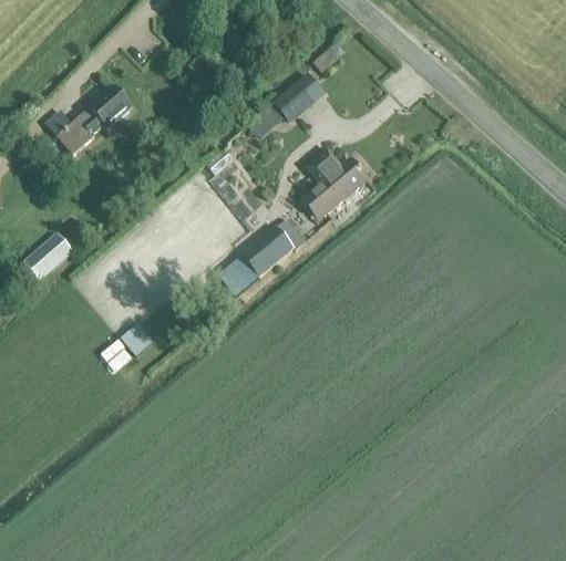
[(312,62),(321,72),(342,53),(333,43),(312,62)]
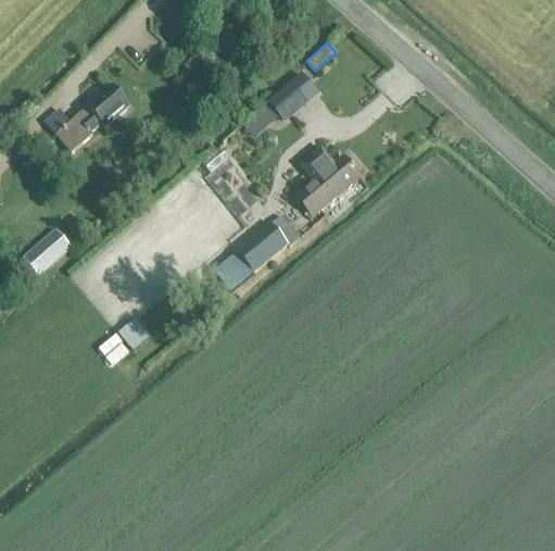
[(285,121),(319,90),(301,69),(266,99),(285,121)]
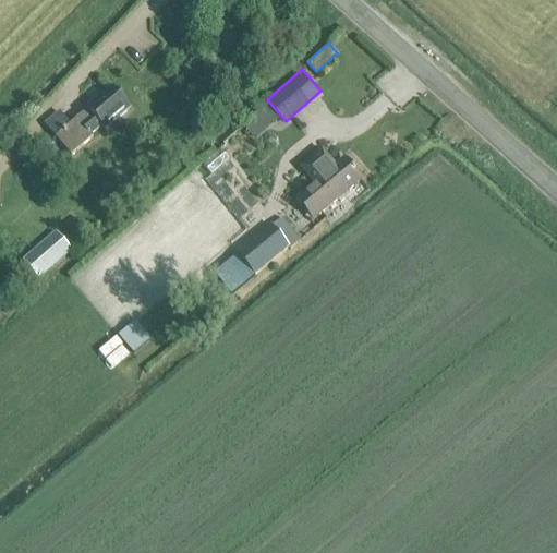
[(104,125),(129,105),(110,84),(86,105),(86,106),(70,119),(58,106),(43,120),(70,152),(92,133),(89,131),(100,122),(104,125)]
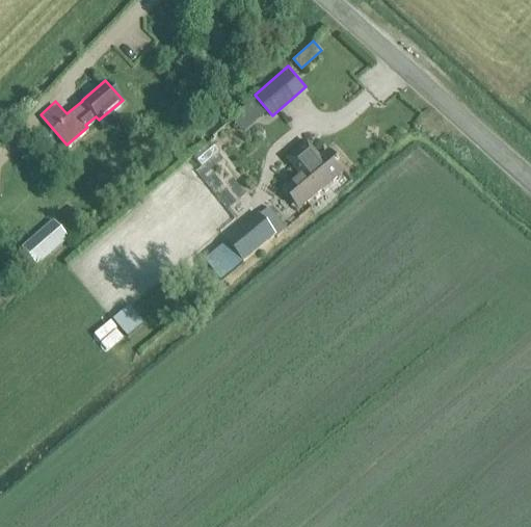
[(321,154),(306,137),(285,155),(299,173),(285,185),(301,205),(343,169),(326,150),(321,154)]
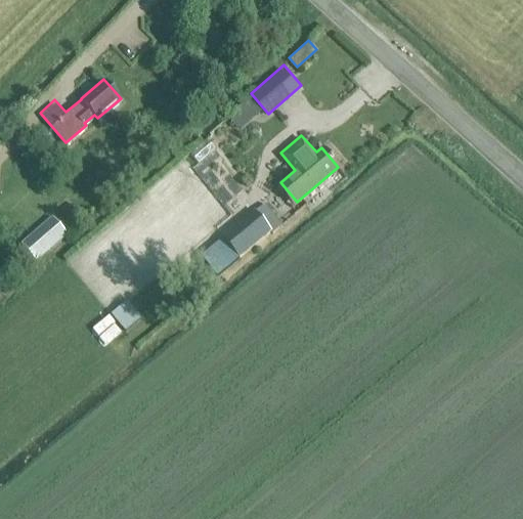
[(79,203),(71,201),(62,208),(63,216),(72,218),(80,211),(79,203)]
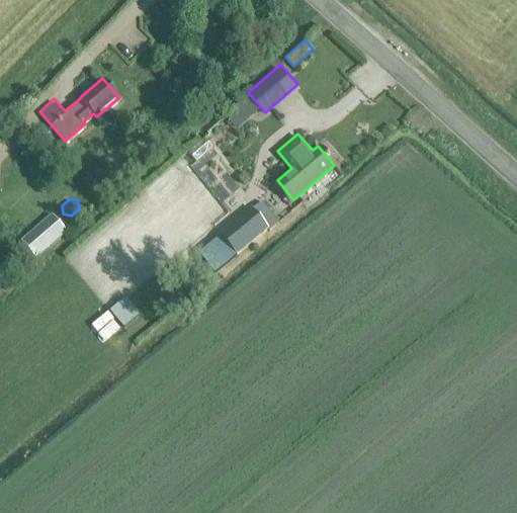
[(278,220),(260,198),(251,205),(250,204),(217,232),(219,234),(198,251),(214,270),(268,226),(269,228),(278,220)]
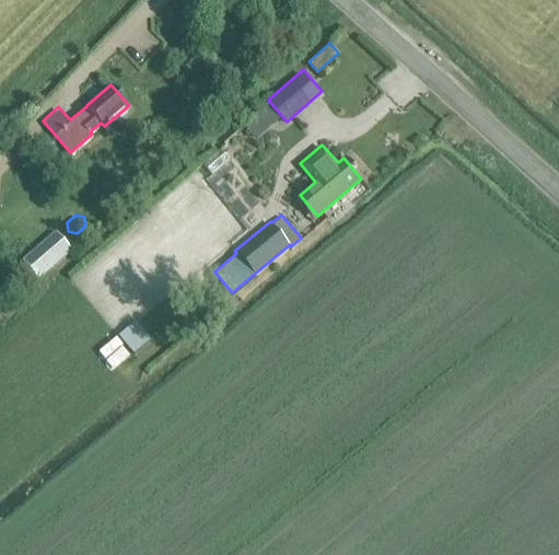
[(38,277),(51,266),(55,264),(71,250),(62,239),(56,231),(35,247),(23,258),(38,277)]
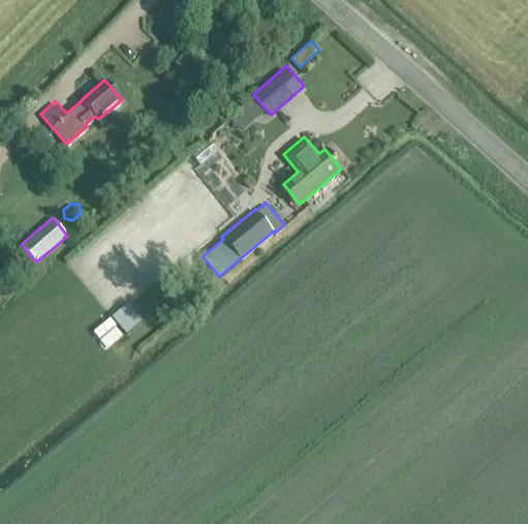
[(128,329),(142,317),(129,302),(115,313),(128,329)]
